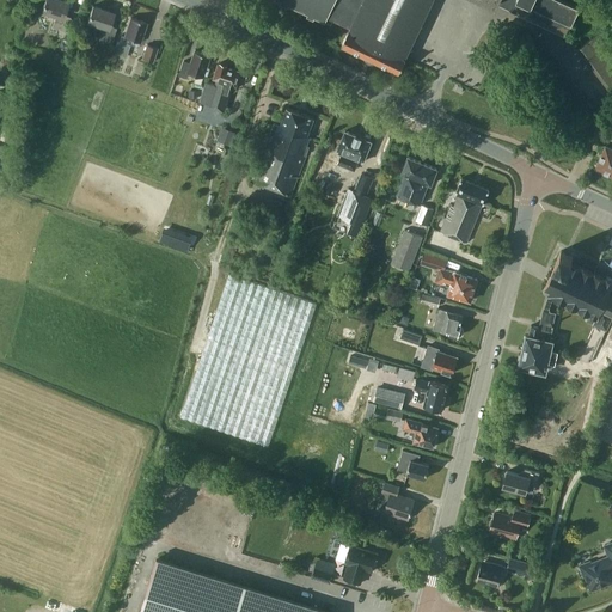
[(69,17),(63,14),(67,1),(62,0),(44,0),(42,10),(56,14),(53,26),(66,30),(69,19),(69,17)]
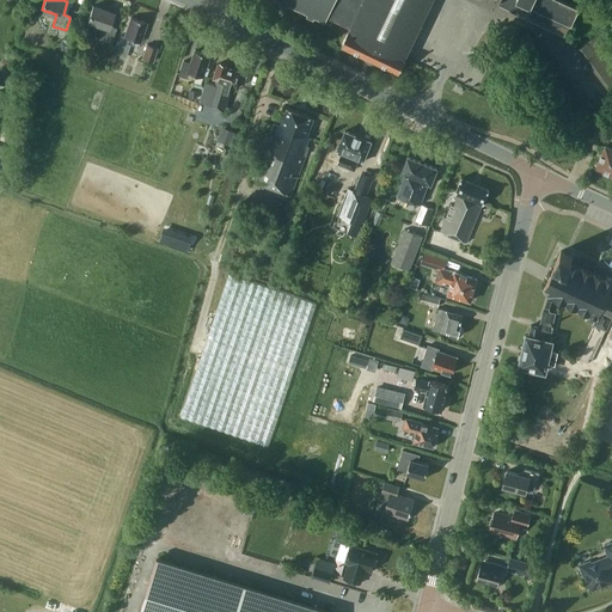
[(432,0),(282,0),(325,20),(326,16),(350,28),(349,30),(348,30),(342,43),(399,71),(405,57),(432,0)]
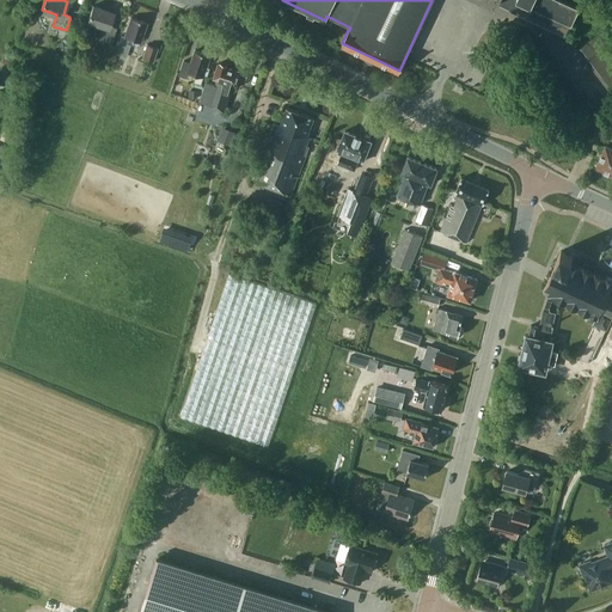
[(495,0),(565,34),(579,6),(567,0),(495,0)]
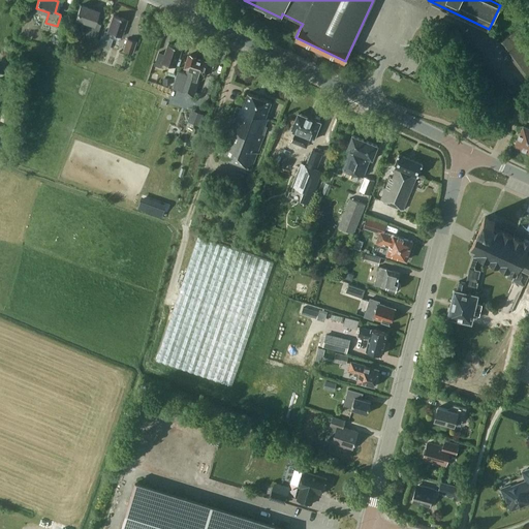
[(96,35),(100,24),(94,22),(98,10),(80,4),(75,18),(88,22),(85,32),(96,35)]
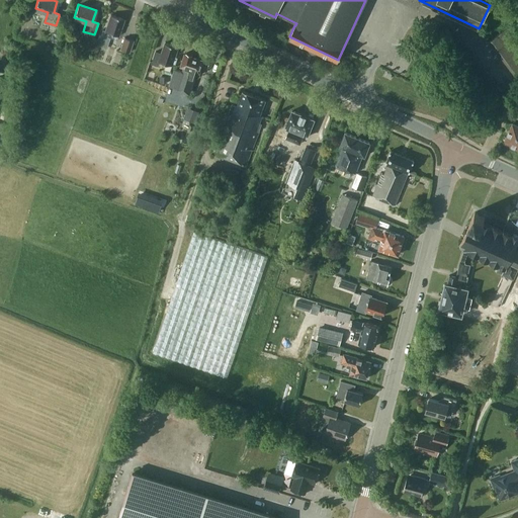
[(120,29),(124,19),(110,14),(105,30),(102,30),(100,34),(99,34),(95,45),(106,49),(109,38),(107,37),(108,32),(112,33),(118,35),(119,33),(120,34),(121,29),(120,29)]
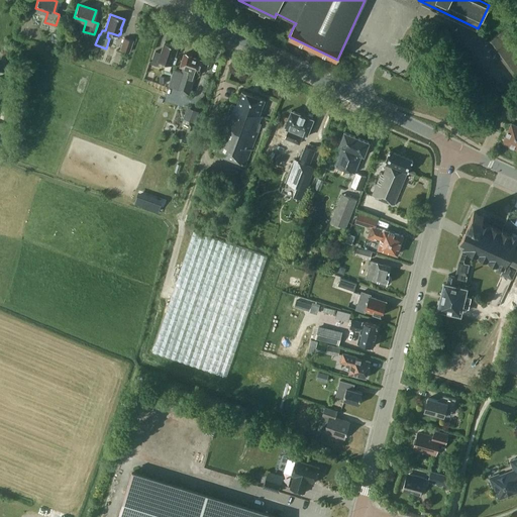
[(516,42),(506,27),(488,39),(516,79),(516,42)]
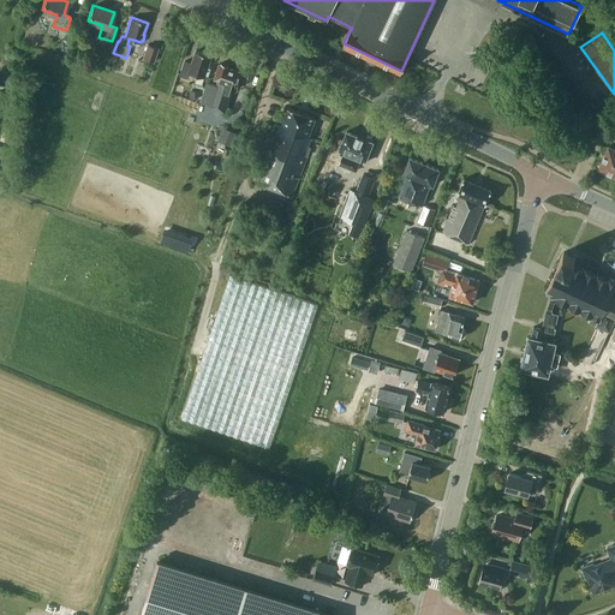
[(147,45),(142,58),(154,61),(159,48),(147,45)]
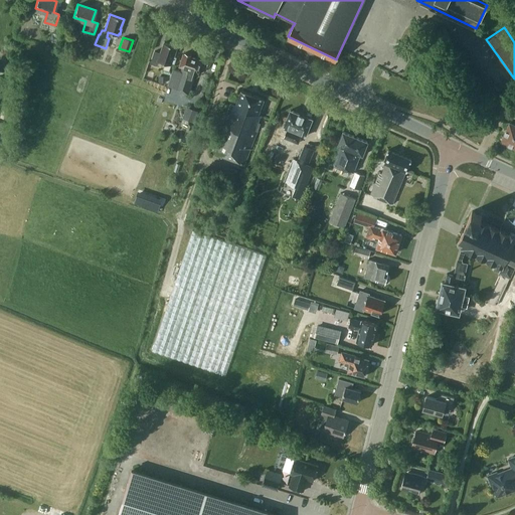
[(174,62),(175,57),(173,56),(177,46),(164,42),(161,52),(155,50),(151,62),(157,64),(158,60),(171,64),(172,61),(174,62)]
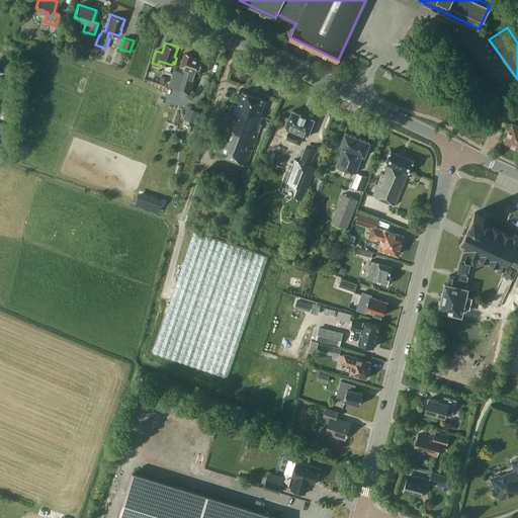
[(199,72),(203,60),(192,56),(192,55),(186,53),(185,54),(184,54),(180,66),(183,67),(181,73),(175,90),(189,94),(196,71),(199,72)]
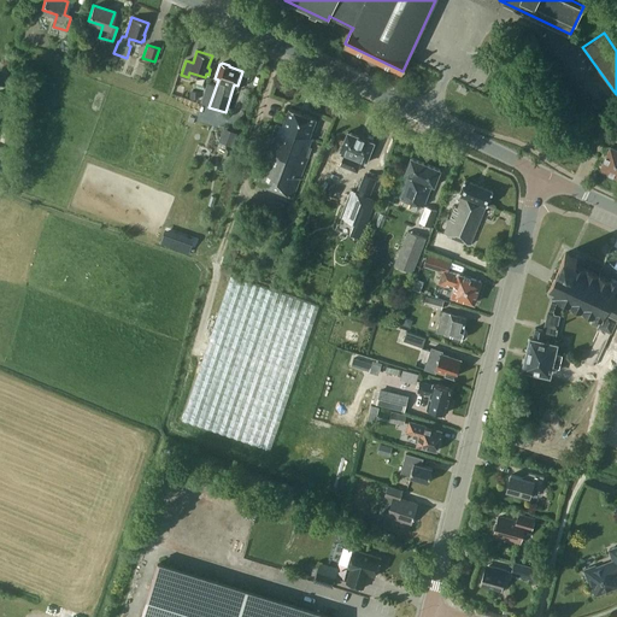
[(310,136),(316,118),(289,107),(282,127),(276,124),(254,182),(293,197),(311,147),(309,147),(312,137),(310,136)]
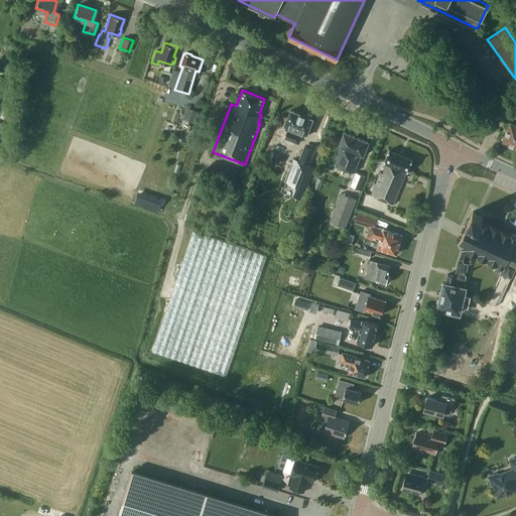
[(189,108),(186,119),(195,122),(199,111),(189,108)]
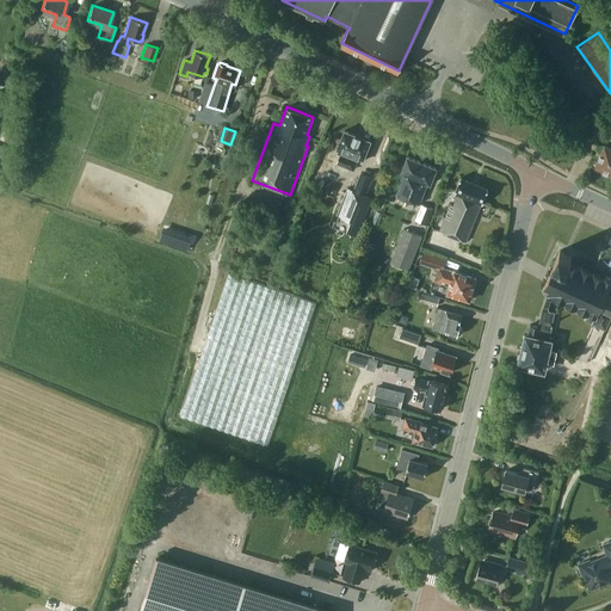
[(362,161),(370,141),(345,130),(337,150),(340,153),(337,162),(353,170),(357,159),(362,161)]
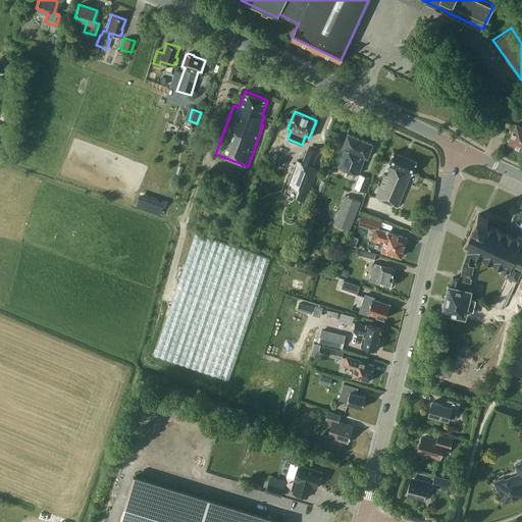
[(521,149),(521,125),(516,123),(508,143),(521,149)]
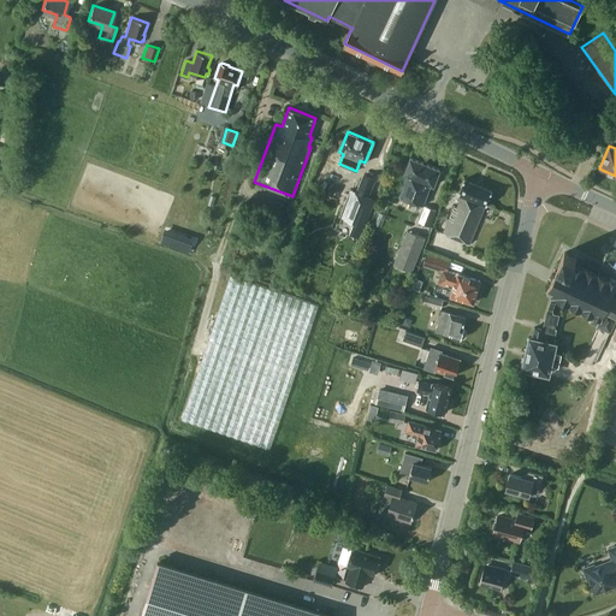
[(321,163),(323,164),(329,166),(335,153),(326,150),(321,163)]
